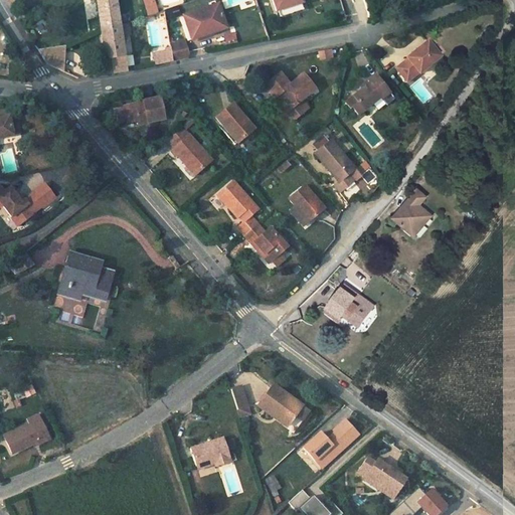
[(114,0),(96,0),(100,29),(119,25),(114,0)]
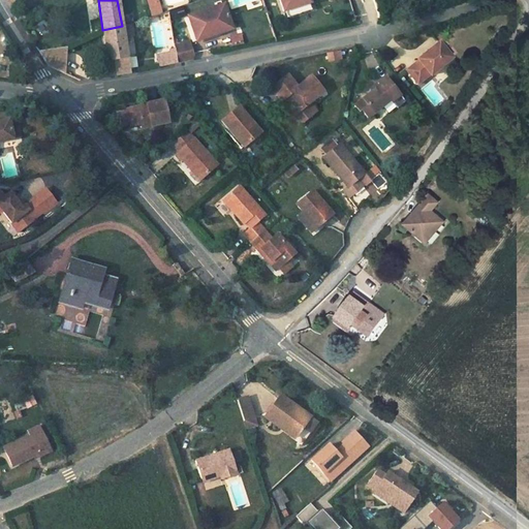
[(309,0),(279,0),(283,11),(310,3),(309,0)]
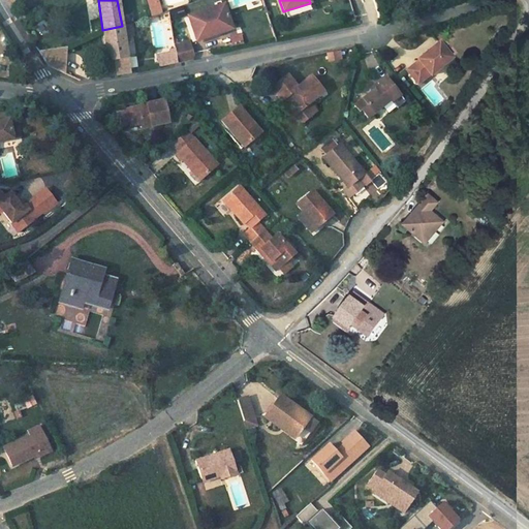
[(310,3),(283,11),(285,19),(313,9),(310,3)]
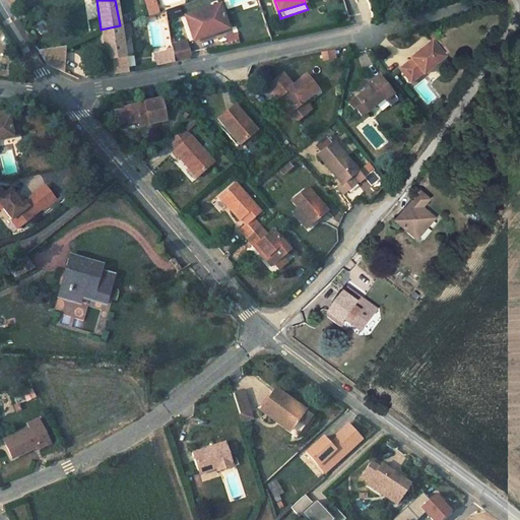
[(219,5),(186,16),(188,24),(184,25),(189,41),(228,27),(219,5)]
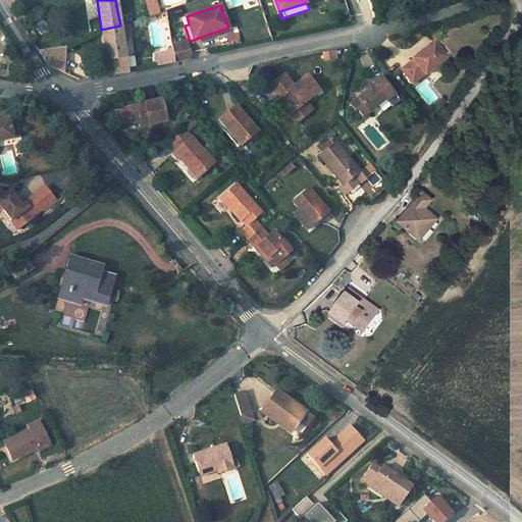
[(170,18),(184,14),(181,6),(168,10),(170,18)]
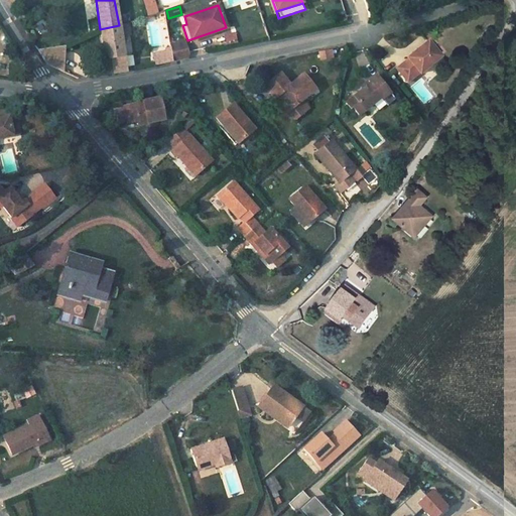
[(21,10),(13,12),(18,19),(25,17),(21,10)]
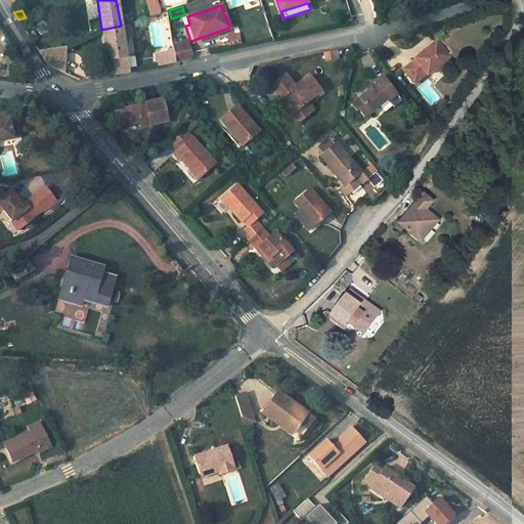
[(121,26),(101,30),(106,60),(108,75),(127,72),(121,26)]
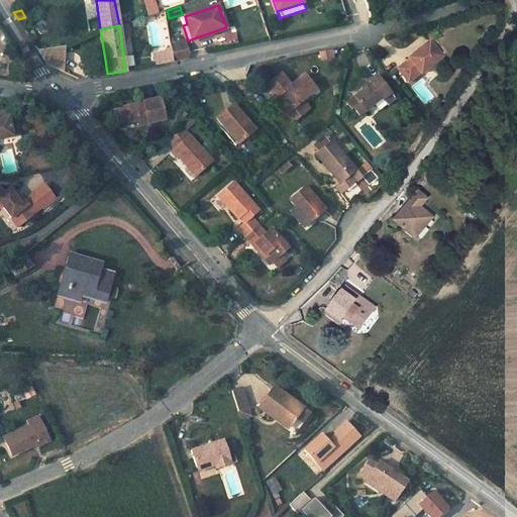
[(222,34),(226,43),(235,40),(232,31),(222,34)]
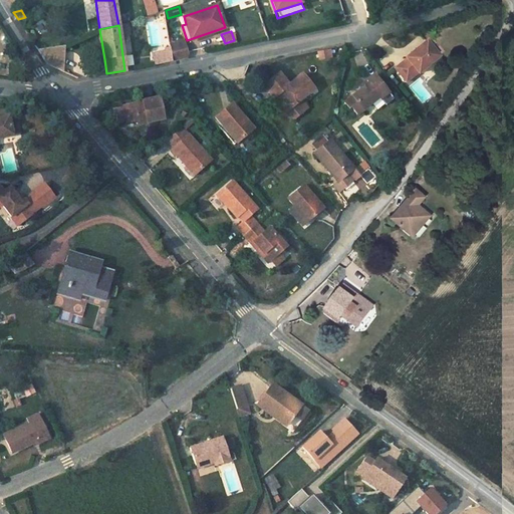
[(415,70),(434,52),(421,38),(403,54),(403,55),(392,65),(402,77),(413,67),(415,70)]
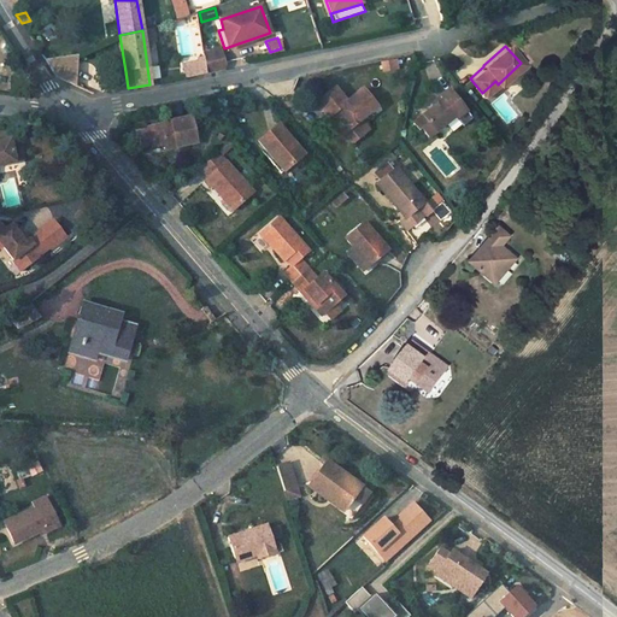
[(204,57),(206,72),(222,69),(219,48),(203,52),(204,57)]
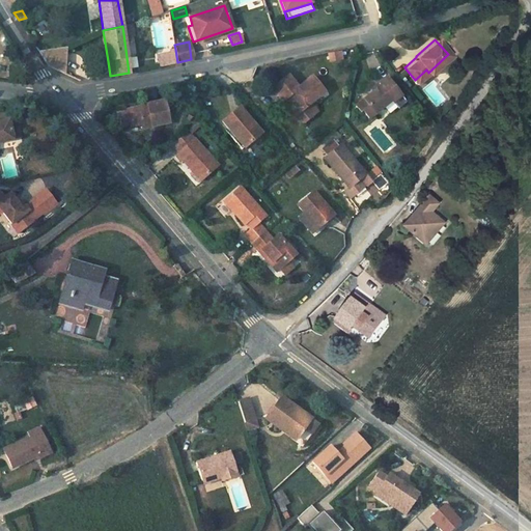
[(65,48),(38,51),(48,65),(64,73),(65,48)]
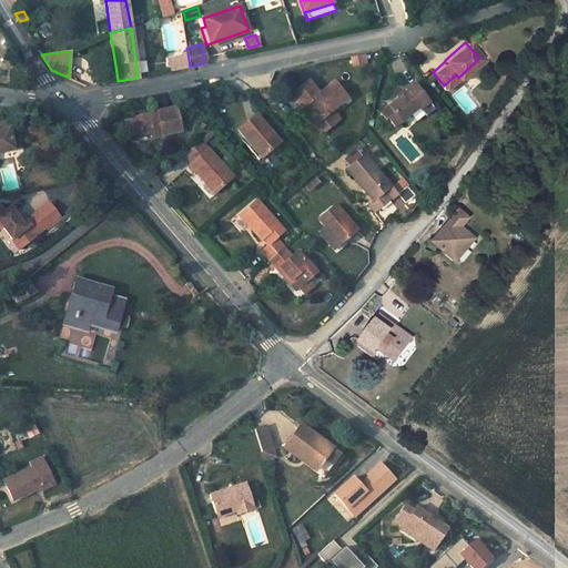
[(183,57),(172,59),(174,70),(190,67),(188,52),(183,53),(183,57)]
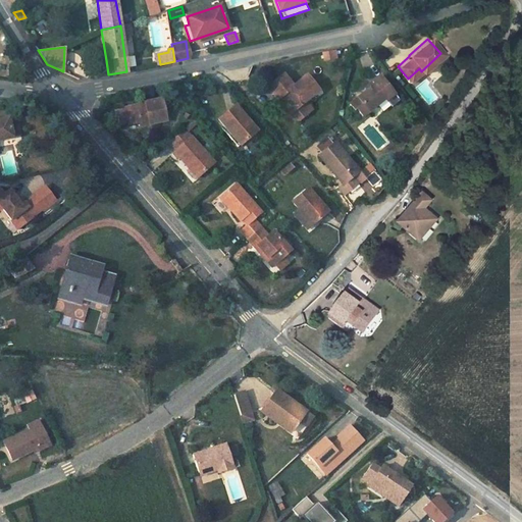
[(294,87),(282,74),(267,87),(279,103),(288,113),(290,115),(306,102),(318,91),(306,76),(294,87)]
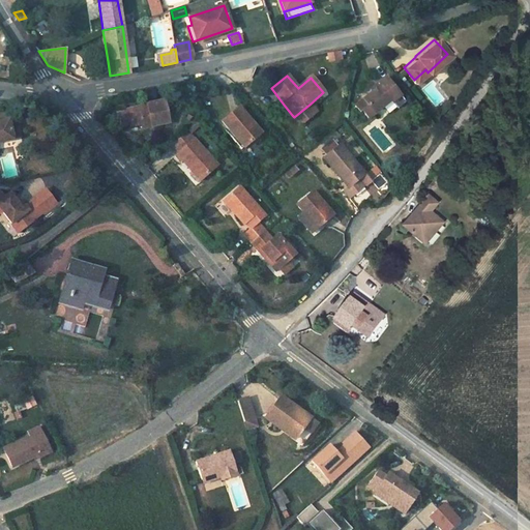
[(380,84),(364,96),(357,102),(360,106),(367,115),(388,97),(391,100),(399,94),(385,78),(379,83),(380,84)]
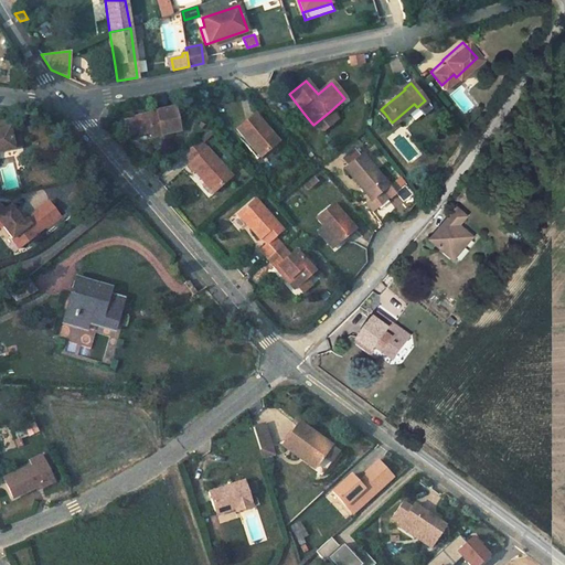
[(157,112),(136,116),(139,132),(150,131),(151,136),(180,130),(176,107),(157,110),(157,112)]
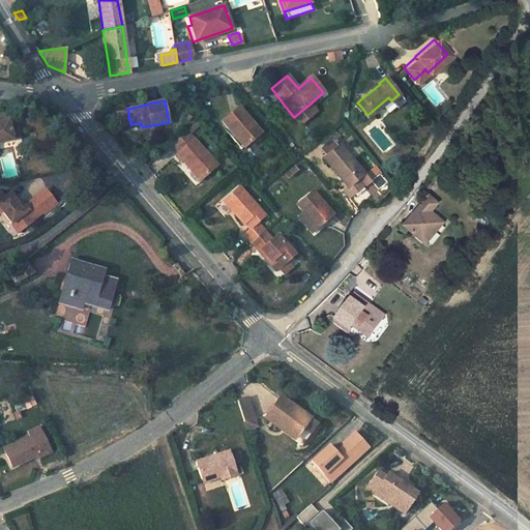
[(317,111),(311,104),(294,117),(300,124),(317,111)]
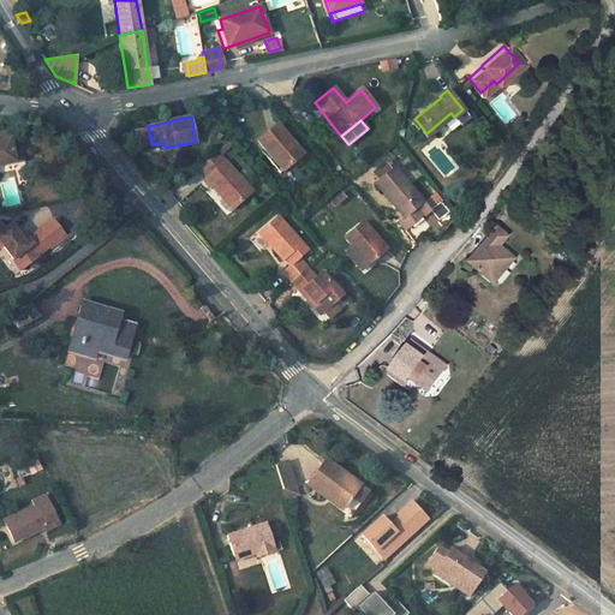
[(329,121),(327,123),(336,136),(339,133),(329,121)]
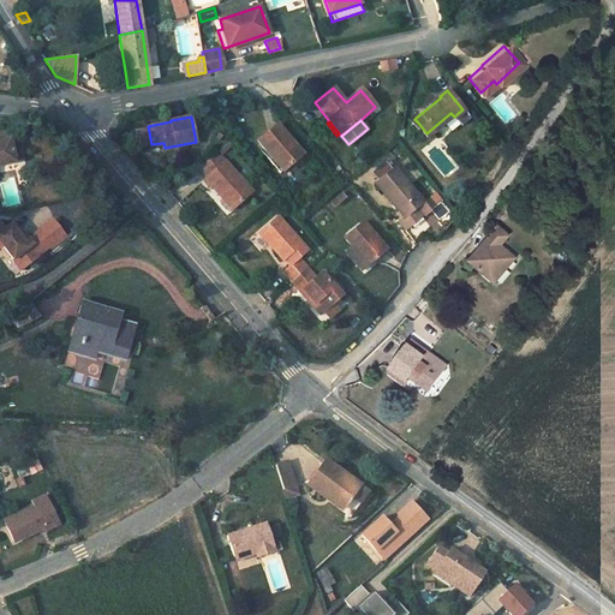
[(278,124),(257,141),(272,157),(274,155),(286,168),(303,154),(278,124)]
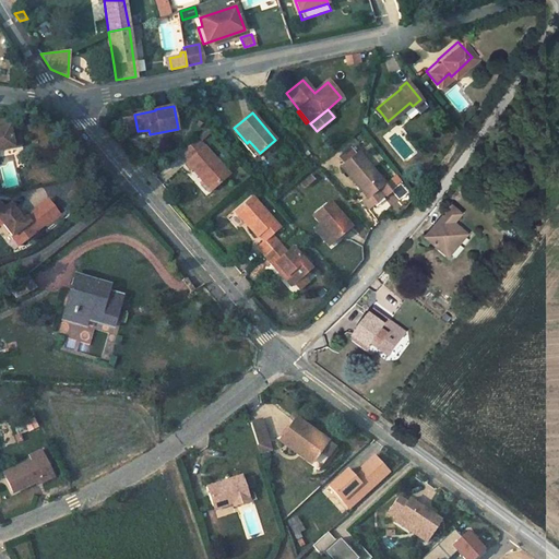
[(0,150),(16,146),(11,123),(0,126),(0,150)]
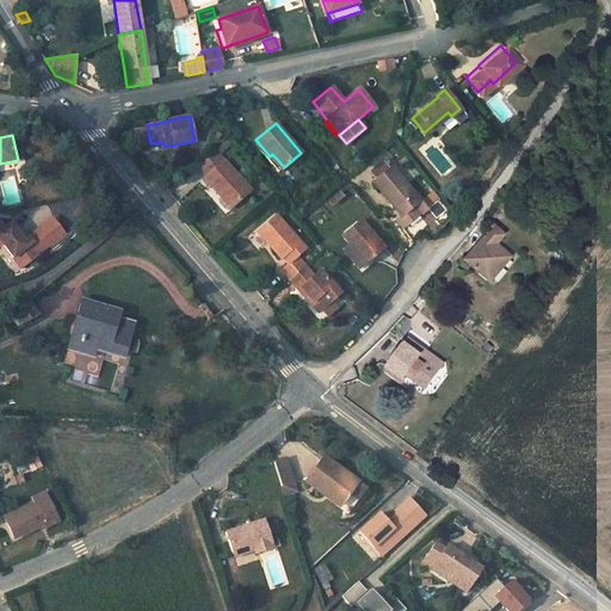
[(215,152),(198,166),(207,174),(204,177),(218,193),(221,191),(234,205),(251,190),(215,152)]
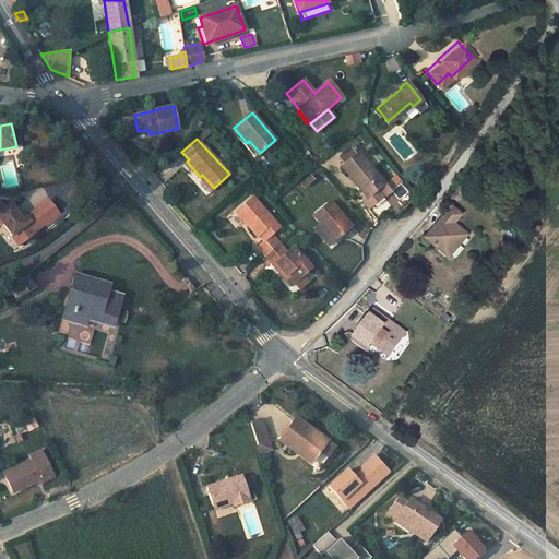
[(275,140),(260,153),(265,159),(281,147),(275,140)]
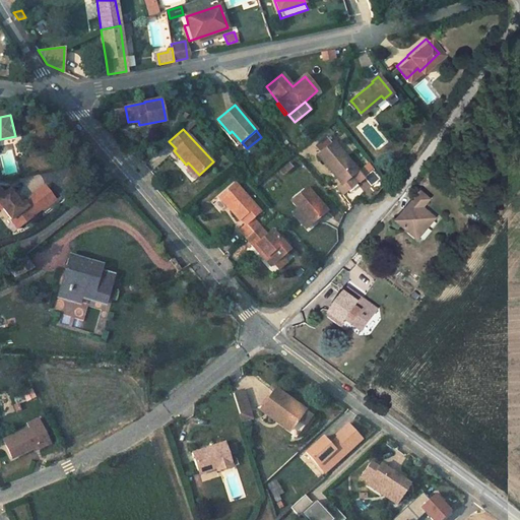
[(230,133),(226,134),(237,146),(242,142),(232,131),(230,133)]
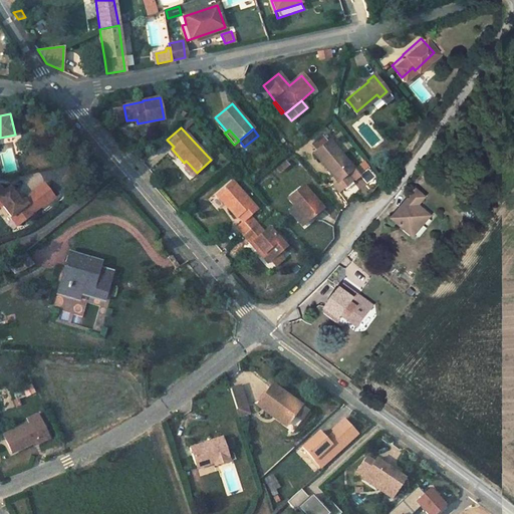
[(354,170),(330,140),(314,153),(338,183),(334,187),(347,202),(355,194),(352,182),(347,176),(354,170)]
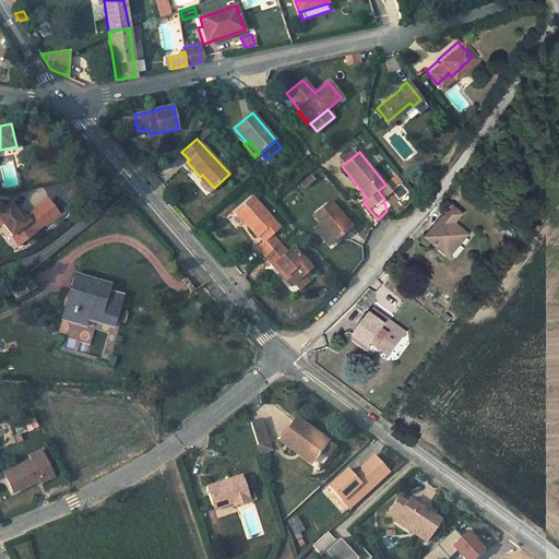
[(202,175),(200,177),(211,190),(214,188),(202,175)]
